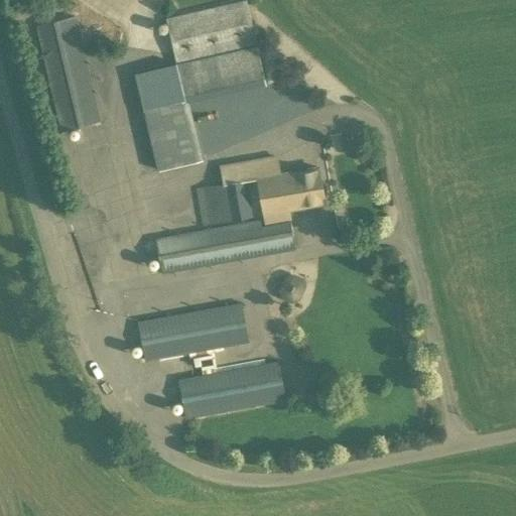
[(243,0),(166,17),(176,62),(135,73),(158,169),(202,160),(186,102),(266,83),(246,0),(243,0)]
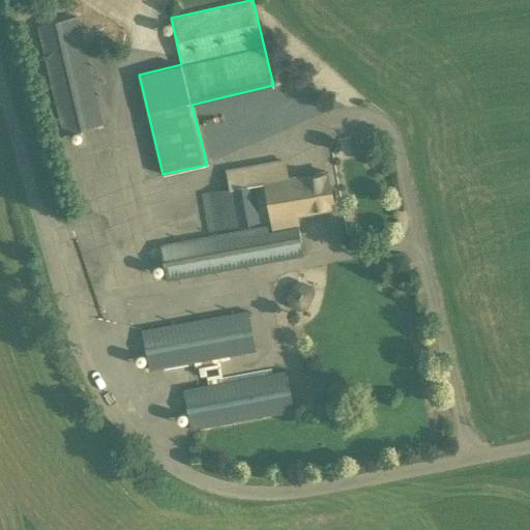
[(78,16),(36,27),(62,134),(104,123),(78,16)]
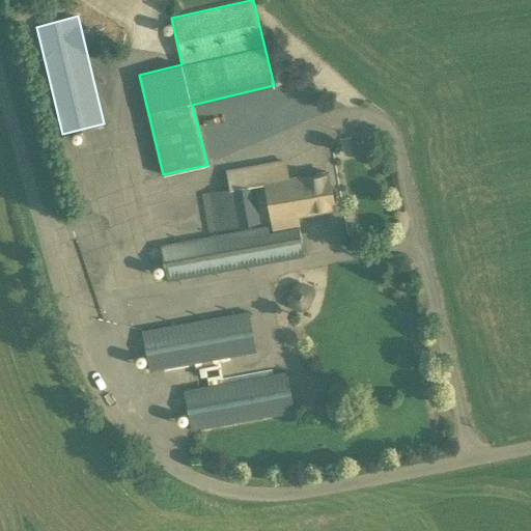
[(228,171),(231,187),(231,189),(201,194),(208,232),(259,223),(252,184),(266,182),(274,230),(298,226),(296,215),(333,208),(327,172),(287,178),(285,162),(228,171)]
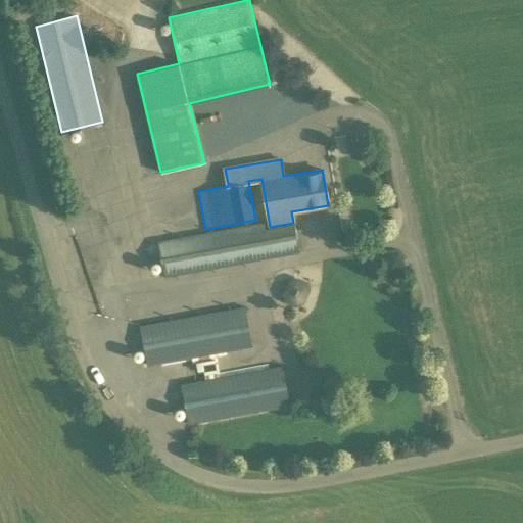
[(300,252),(294,224),(265,229),(263,223),(158,241),(164,277),(300,252)]
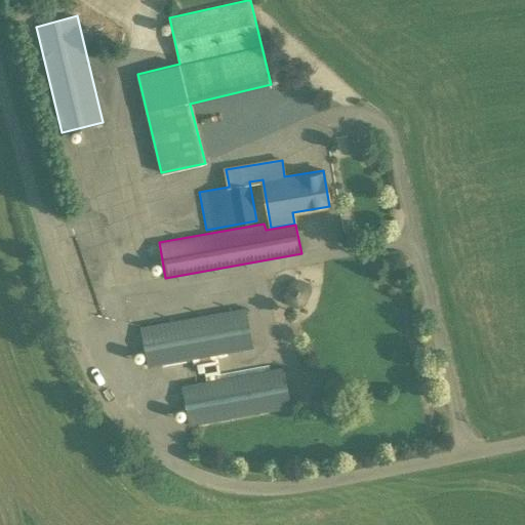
[(254,347),(246,308),(142,327),(148,366),(254,347)]
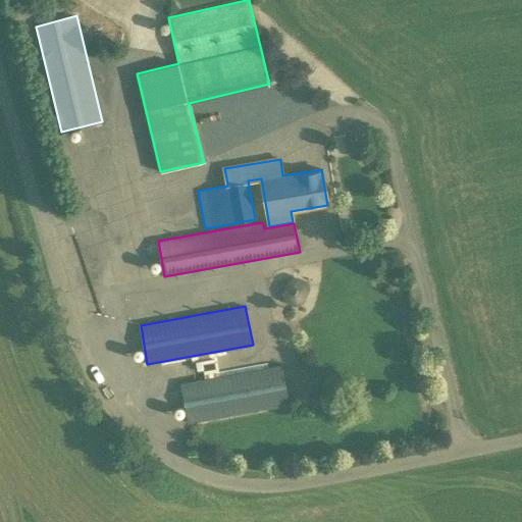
[(290,405),(281,365),(180,383),(188,423),(290,405)]
